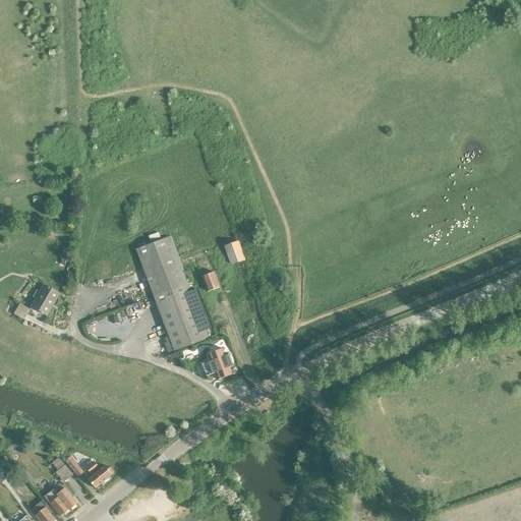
[(158,232),(149,236),(151,241),(160,237),(160,236),(158,232)]
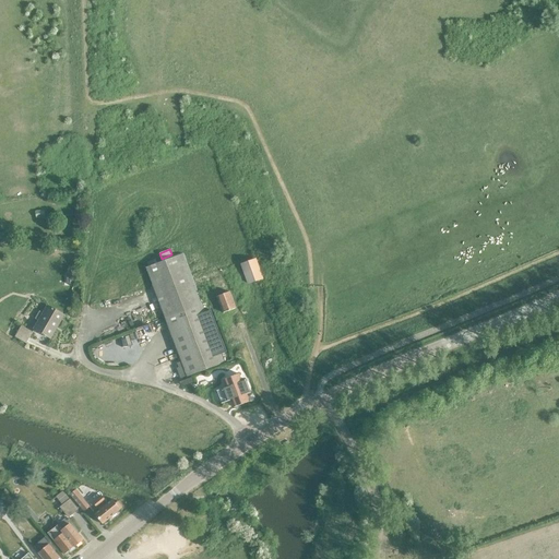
[(182,253),(146,268),(165,317),(202,302),(201,301),(198,294),(182,253)]
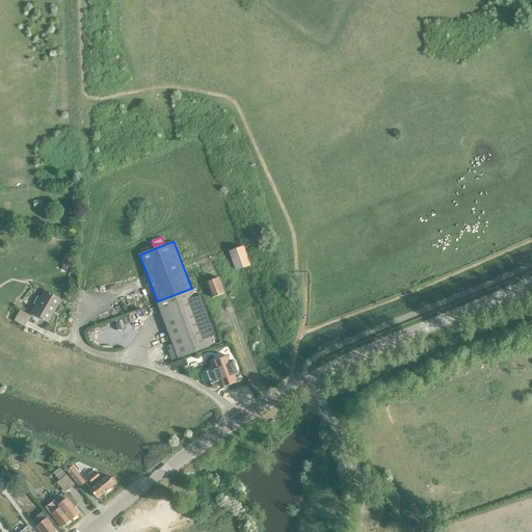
[(243,246),(229,251),(236,270),(249,265),(243,246)]
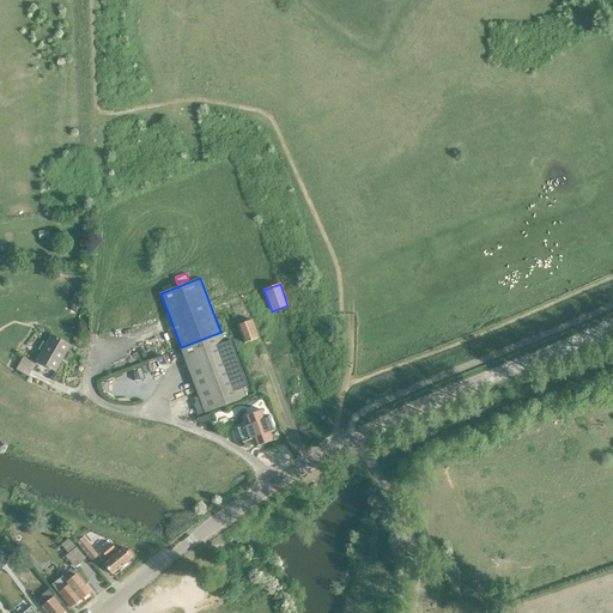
[(80,311),(83,292),(74,292),(72,310),(80,311)]
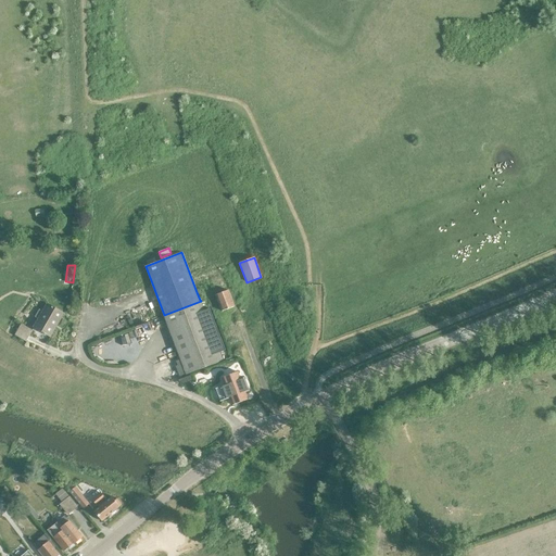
[(197,285),(199,295),(215,293),(213,282),(197,285)]
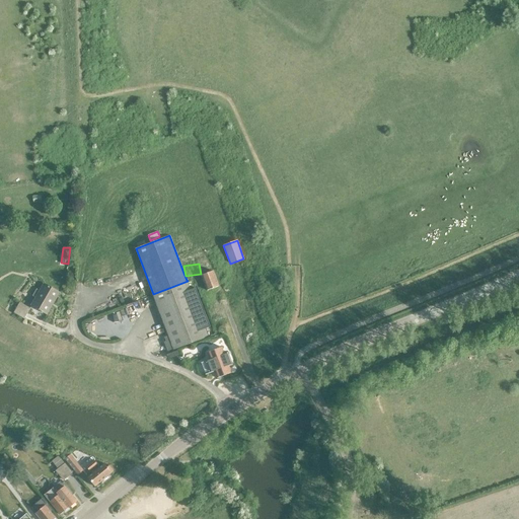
[(201,276),(207,290),(218,286),(213,272),(201,276)]
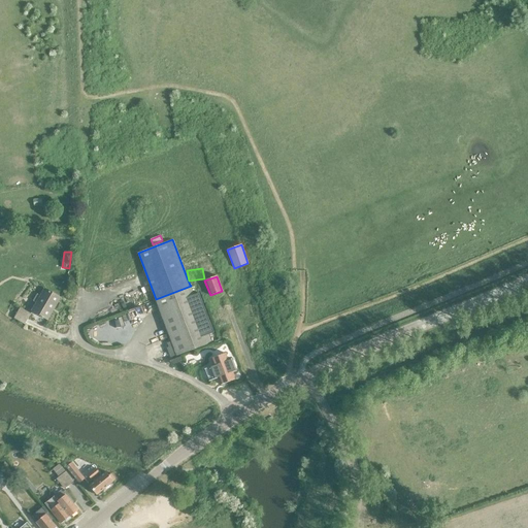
[(191,286),(156,299),(171,338),(163,341),(170,358),(177,355),(177,356),(212,342),(209,334),(215,332),(199,294),(194,296),(191,286)]
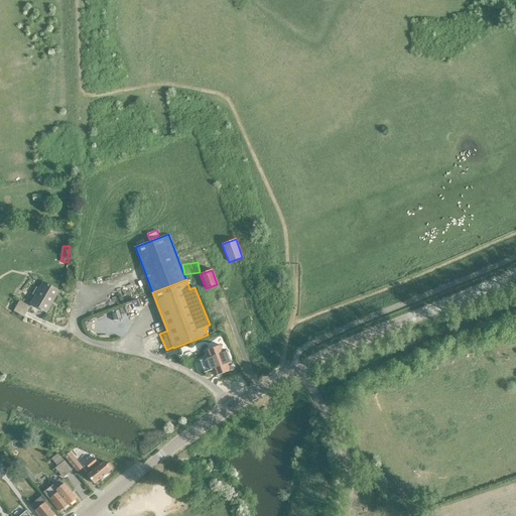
[(43,282),(39,290),(36,288),(32,294),(35,296),(31,304),(46,312),(58,291),(43,282)]
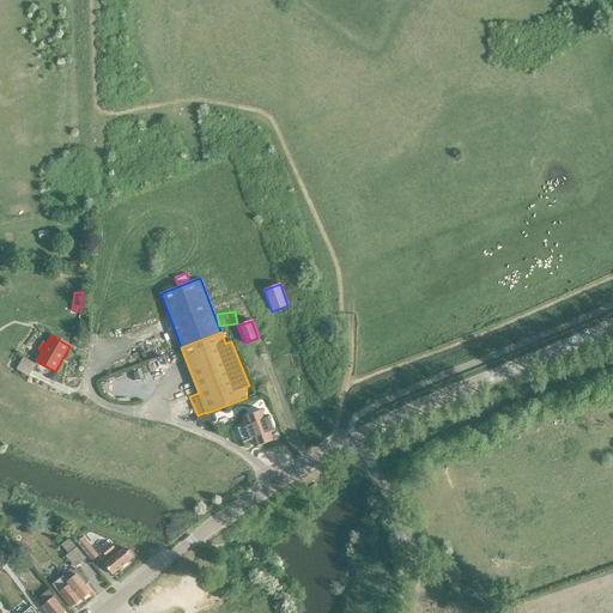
[(158,363),(170,363),(170,352),(159,352),(158,363)]
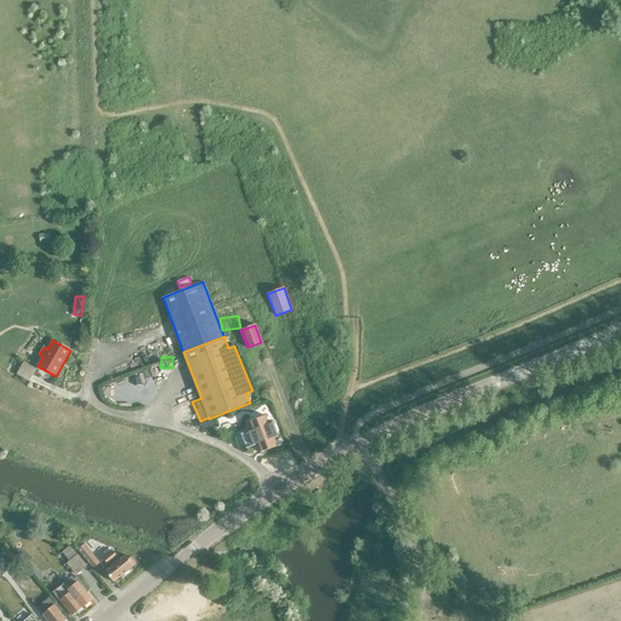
[(36,369),(23,362),(16,375),(29,382),(36,369)]
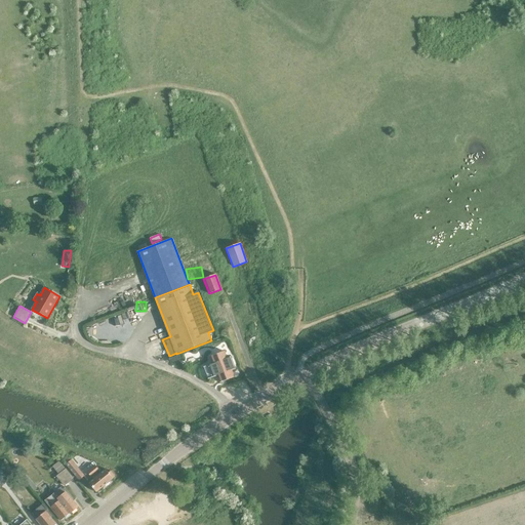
[(225,323),(217,326),(220,331),(227,328),(225,323)]
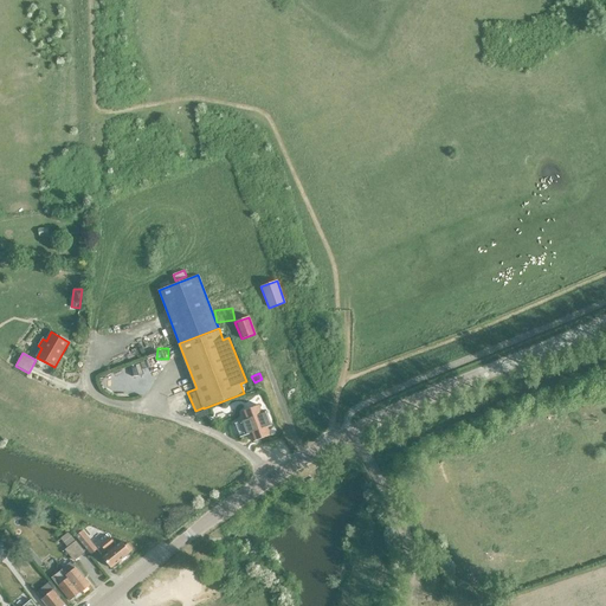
[(258,405),(242,412),(245,420),(234,424),(234,425),(236,424),(240,437),(239,437),(239,438),(250,434),(253,442),(270,436),(268,427),(271,426),(271,425),(270,425),(265,413),(266,412),(262,413),(258,405)]
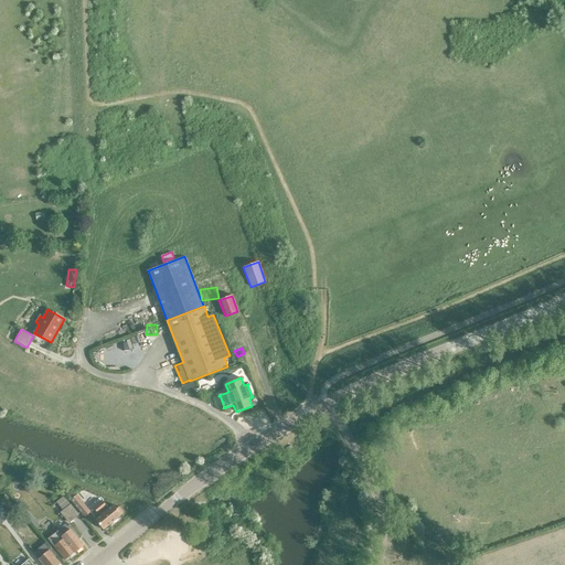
[(193,380),(181,385),(183,391),(195,385),(193,380)]
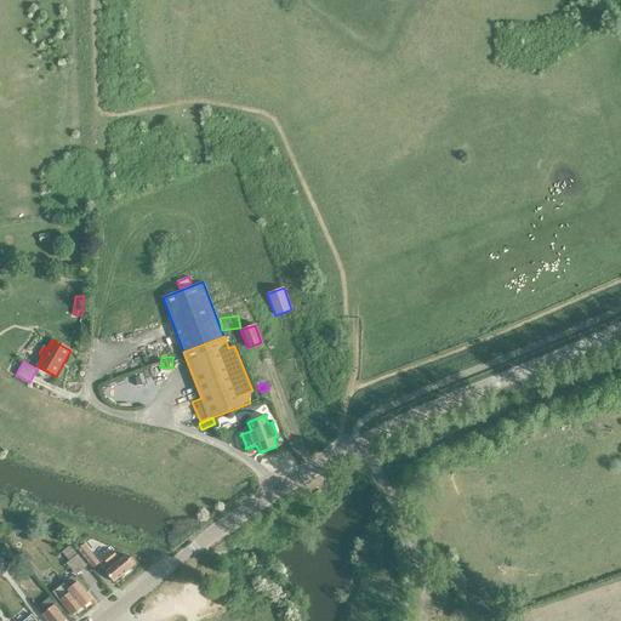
[(92,554),(84,543),(78,550),(86,559),(92,554)]
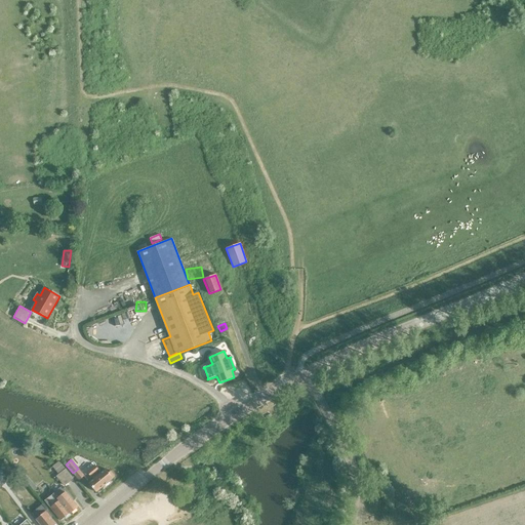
[(5,474),(14,466),(9,460),(0,468),(5,474)]
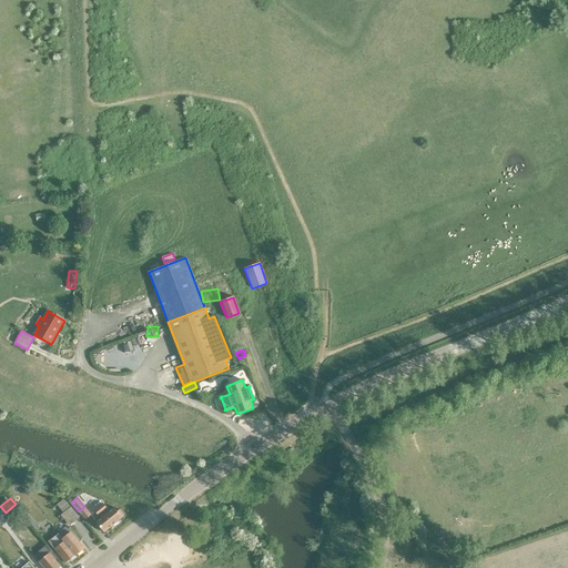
[(79,518),(70,508),(63,500),(57,506),(63,514),(61,515),(69,526),(79,518)]
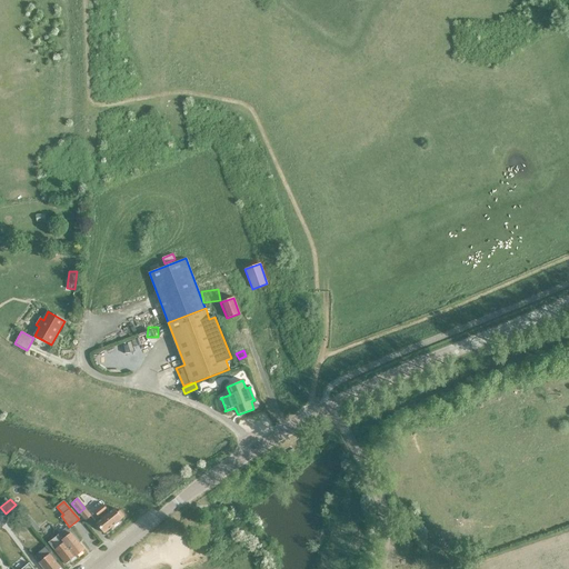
[(96,523),(105,533),(122,519),(121,518),(123,516),(119,510),(117,512),(113,508),(109,512),(108,510),(99,518),(100,519),(96,523)]
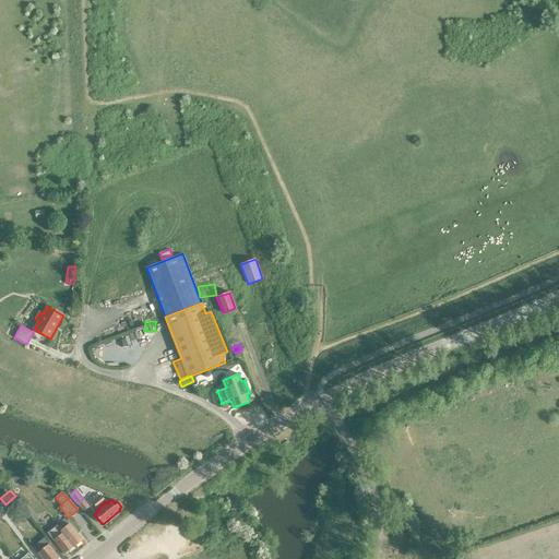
[(44,528),(49,525),(40,514),(35,519),(44,528)]
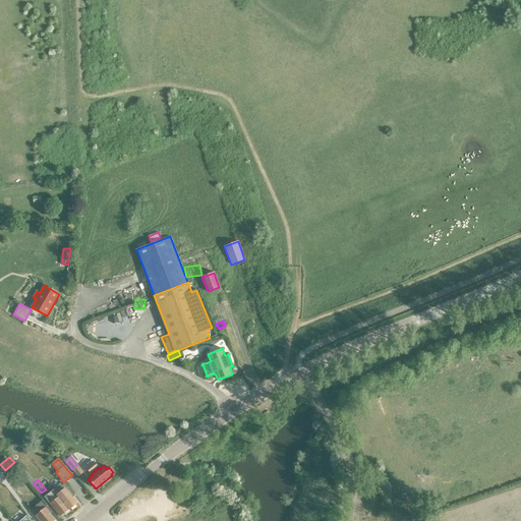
[(60,483),(53,488),(69,510),(76,504),(71,497),(74,495),(65,483),(62,485),(60,483)]
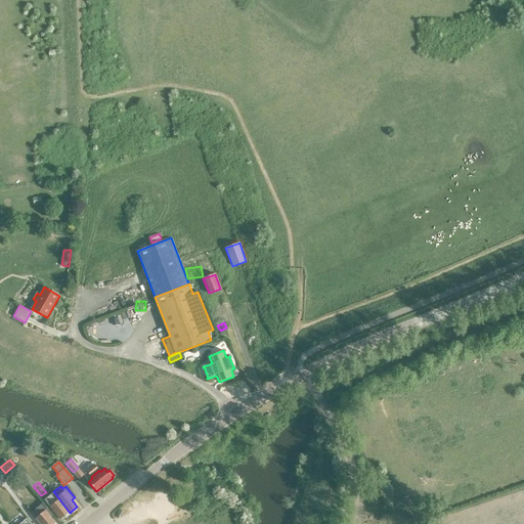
[(53,491),(45,498),(60,520),(70,513),(53,491)]
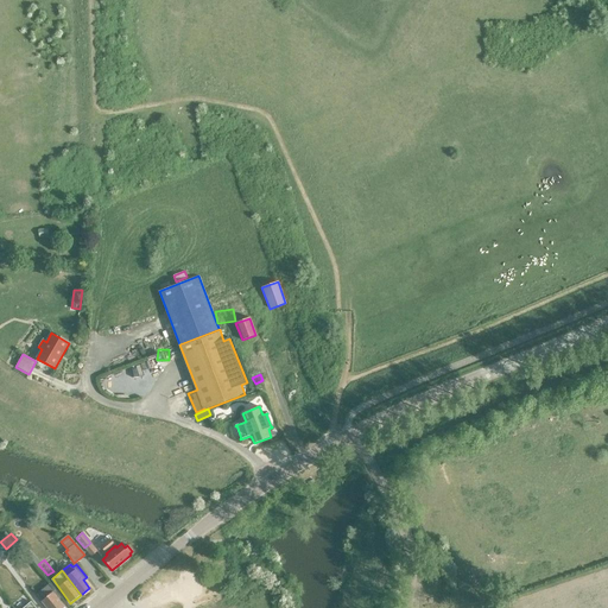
[(46,607),(64,607),(58,600),(61,599),(50,584),(36,595),(46,607)]
